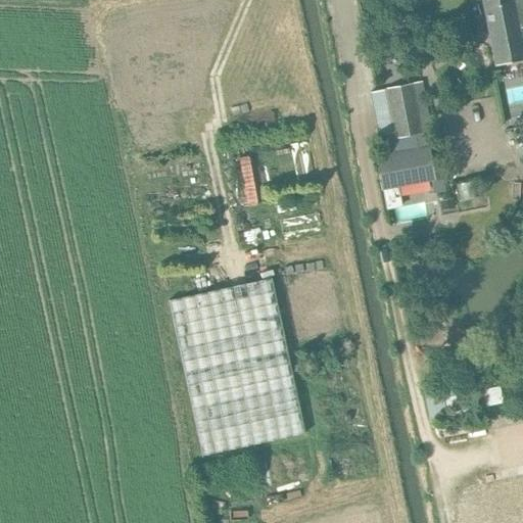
[(522,0),(482,0),(484,10),(494,63),(522,57),(522,45),(519,26),(522,25),(522,0)]
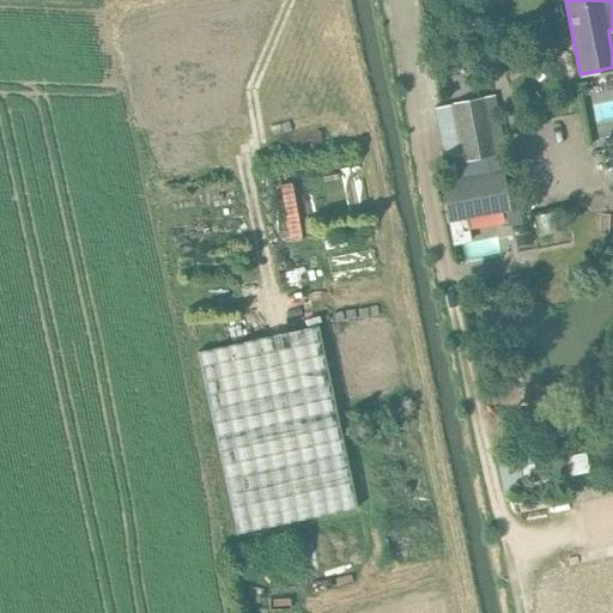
[(480,98),(434,108),(441,141),(445,167),(461,163),(463,176),(454,178),(449,180),(438,182),(447,219),(466,216),(507,206),(499,171),(498,168),(496,169),(492,153),(480,98)]
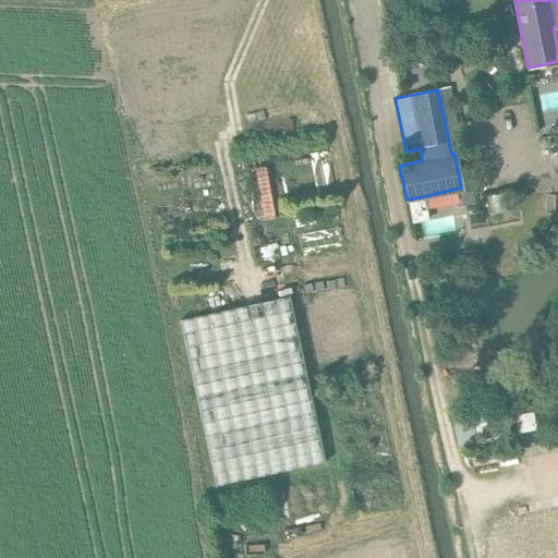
[(509,93),(495,96),(497,107),(511,104),(509,93)]
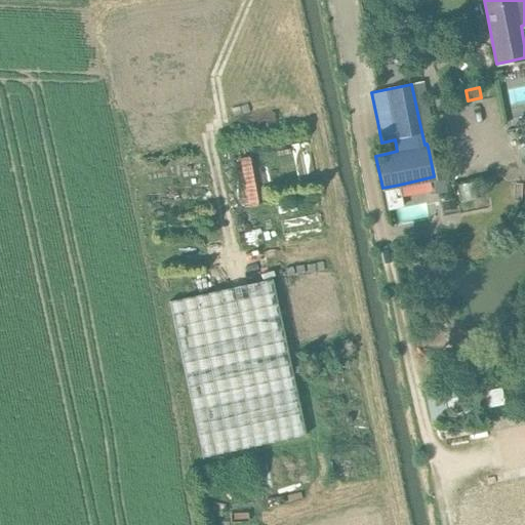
[(290,143),(265,149),(272,176),(297,170),(290,143)]
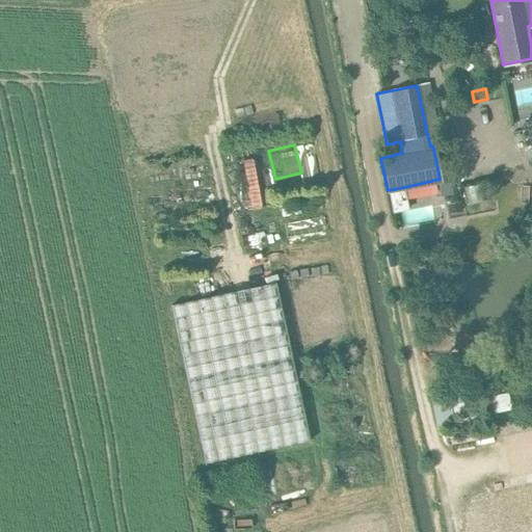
[(248,211),(262,208),(253,157),(240,159),(248,211)]
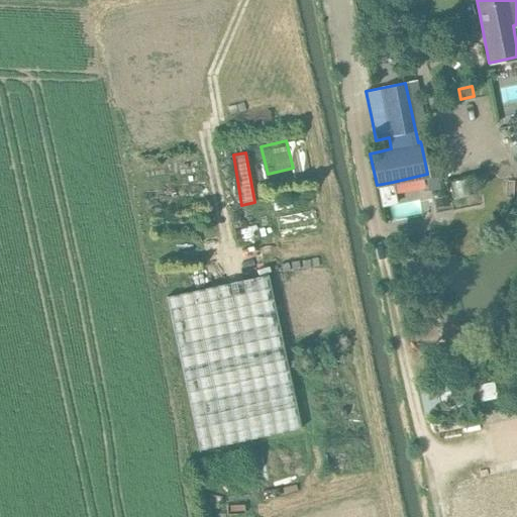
[(269,275),(167,297),(200,449),(301,428),(269,275)]
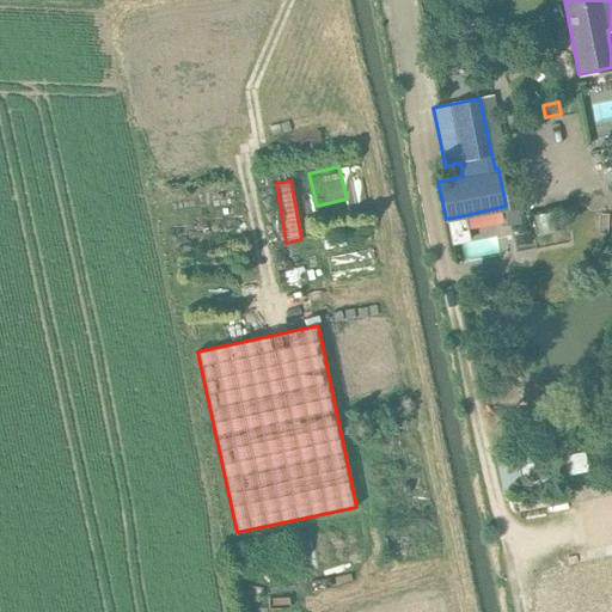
[(561,436),(514,445),(514,447),(516,459),(521,485),(525,484),(568,477),(564,461),(561,436)]
